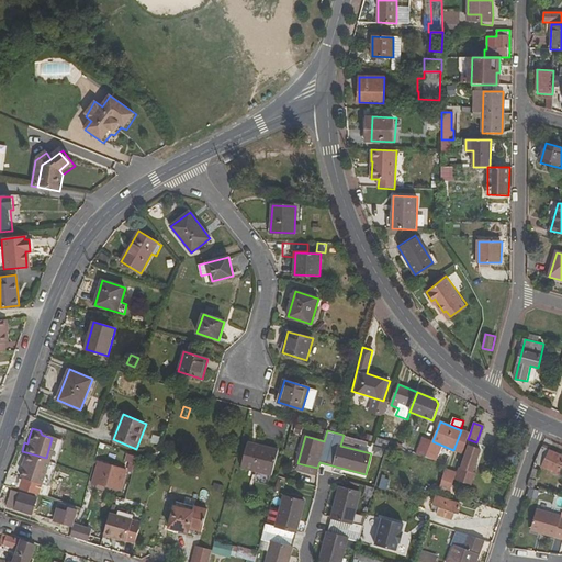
[(470,434),(461,430),(453,450),(463,453),(468,439),(470,434)]
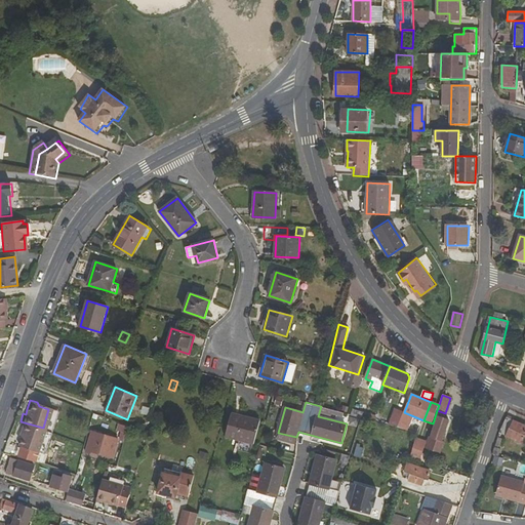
[(43,428),(49,430),(55,407),(49,405),(48,409),(43,428)]
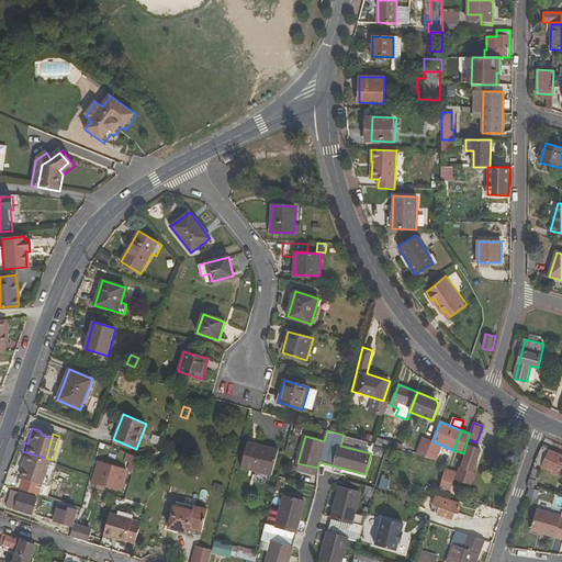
[(433,441),(424,438),(416,457),(425,460),(433,441)]
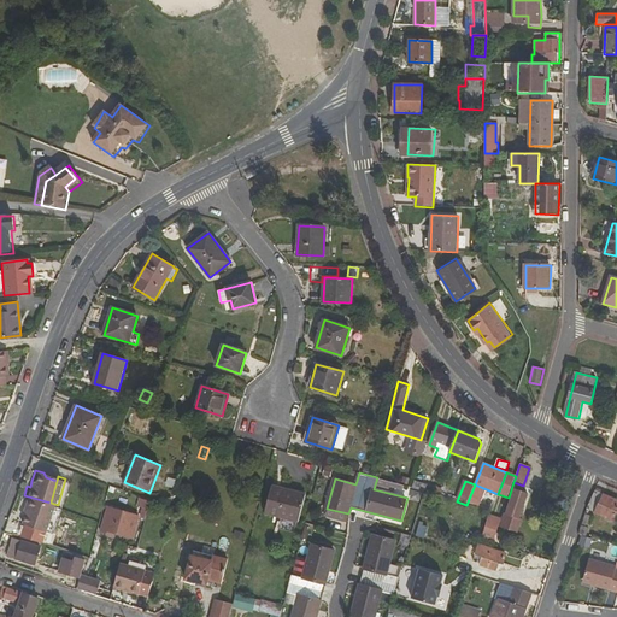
[(265,513),(299,522),(306,494),(272,486),(265,513)]
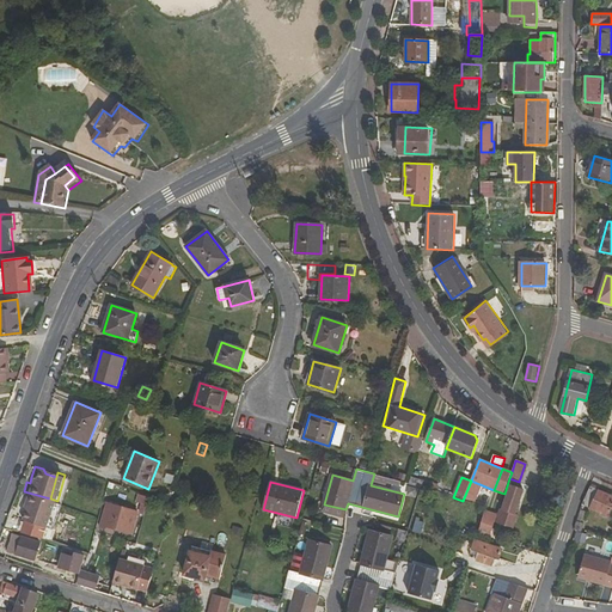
[(611,513),(611,496),(598,490),(599,488),(592,484),(582,505),(611,518),(611,513)]
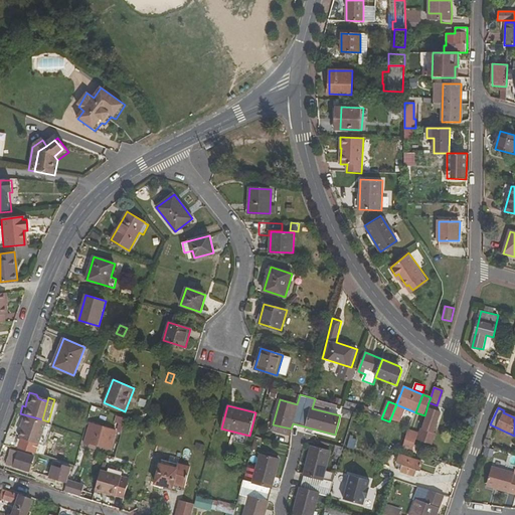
[(430,408),(422,428),(420,427),(417,435),(416,439),(433,444),(437,433),(432,432),(439,411),(430,408)]
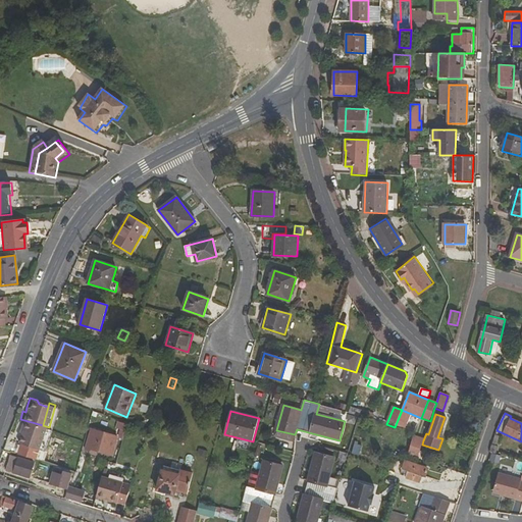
[(20,427),(19,433),(16,441),(24,444),(37,448),(43,425),(20,419),(18,426),(20,427)]
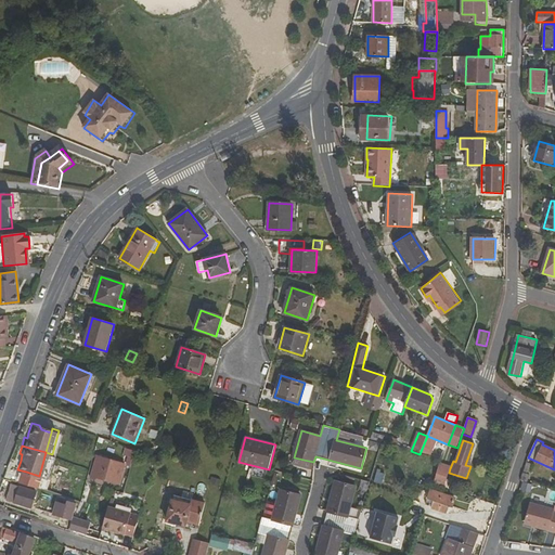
[(127,448),(123,454),(131,460),(136,453),(127,448)]
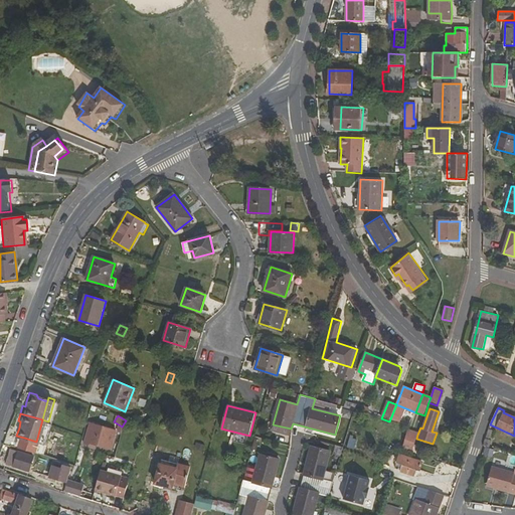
[(42,444),(48,421),(42,419),(36,442),(42,444)]
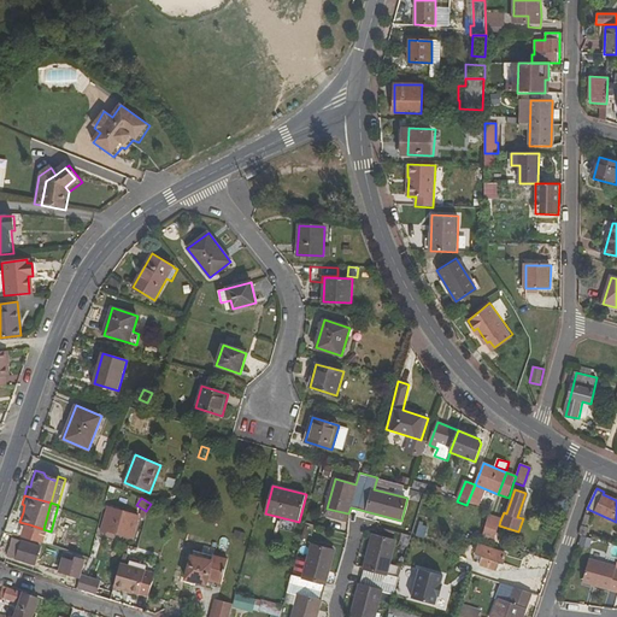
[(131,534),(136,516),(107,506),(101,524),(131,534)]
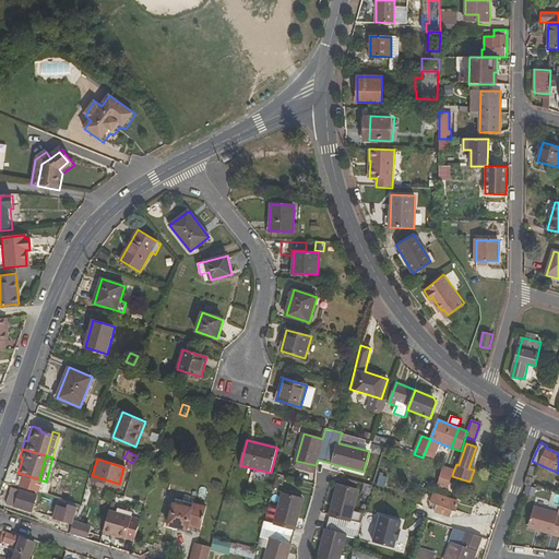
[(452,476),(453,472),(442,468),(437,487),(447,491),(452,476)]
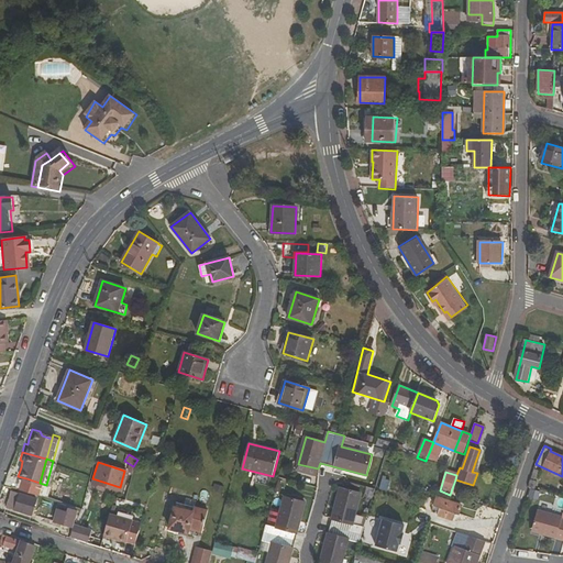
[(379,489),(390,493),(394,482),(389,481),(390,478),(384,476),(379,489)]
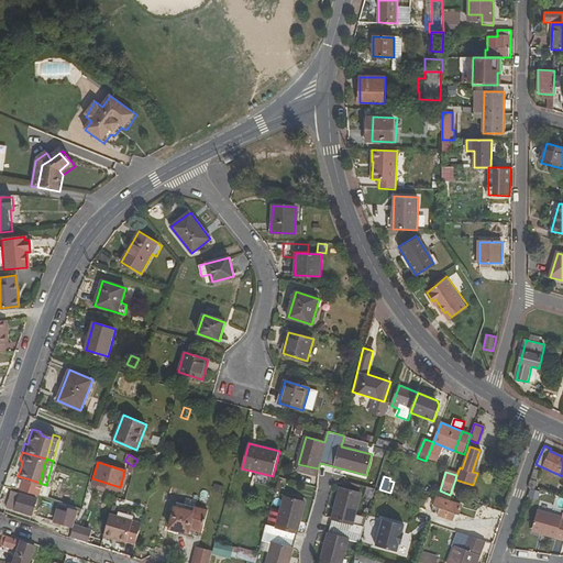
[(23,489),(36,494),(40,483),(26,478),(23,489)]
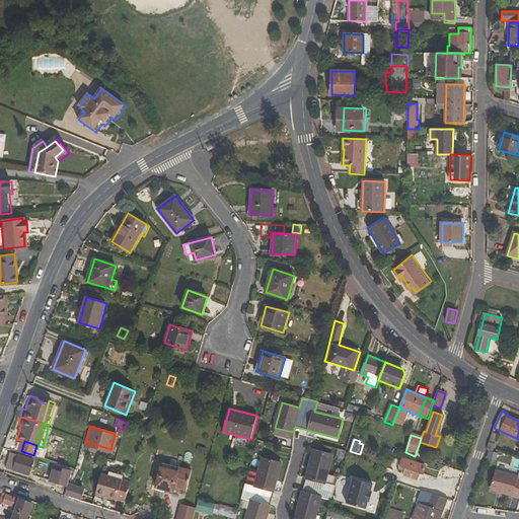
[(295,518),(315,518),(322,498),(332,500),(337,486),(326,483),(334,455),(313,450),(295,518)]
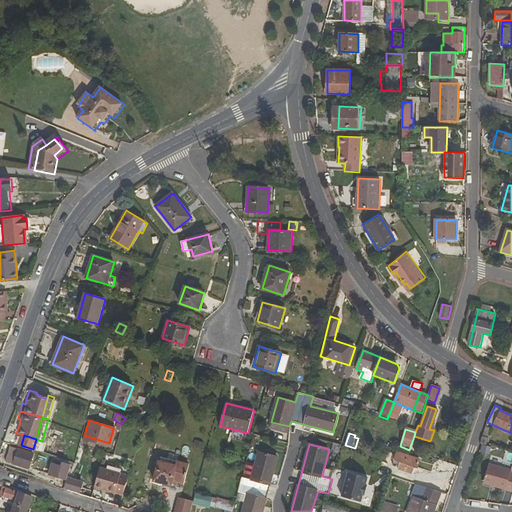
[(6,461),(29,469),(34,454),(10,446),(6,461)]
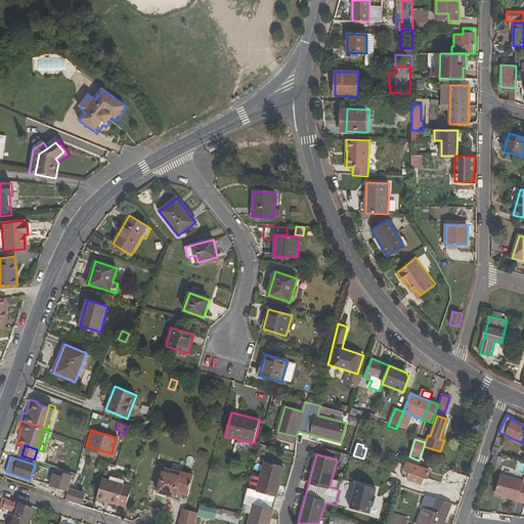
[(249,523),(269,523),(284,469),(265,463),(258,491),(248,488),(244,504),(254,507),(249,523)]
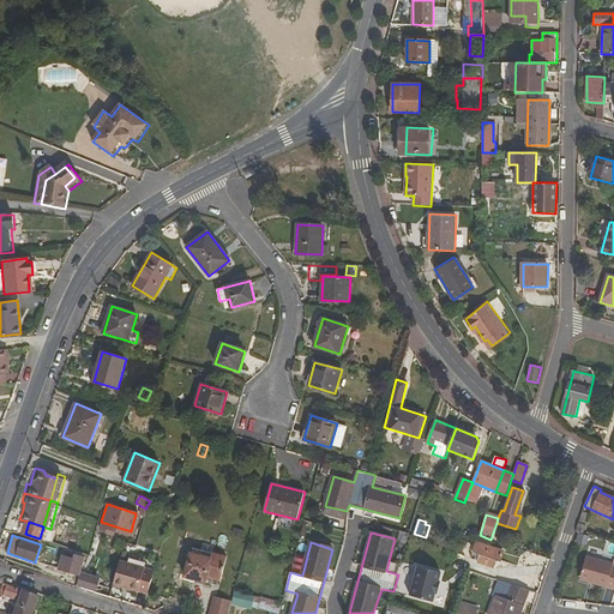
[(498,561),(501,563),(505,552),(477,542),(475,552),(481,554),(479,561),(479,563),(495,569),(498,561)]
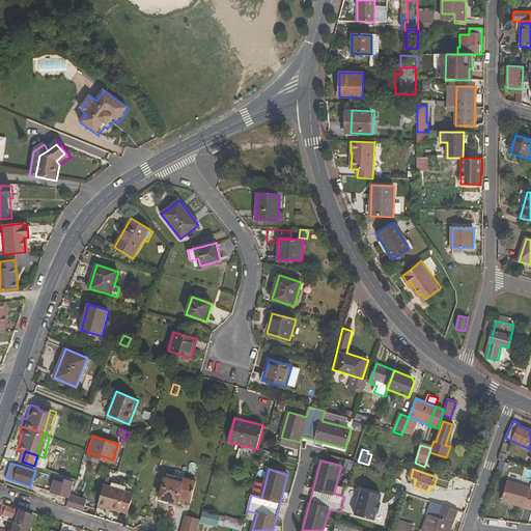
[(196,481),(185,479),(187,473),(175,470),(173,480),(165,478),(160,499),(177,503),(178,499),(191,502),(196,481)]
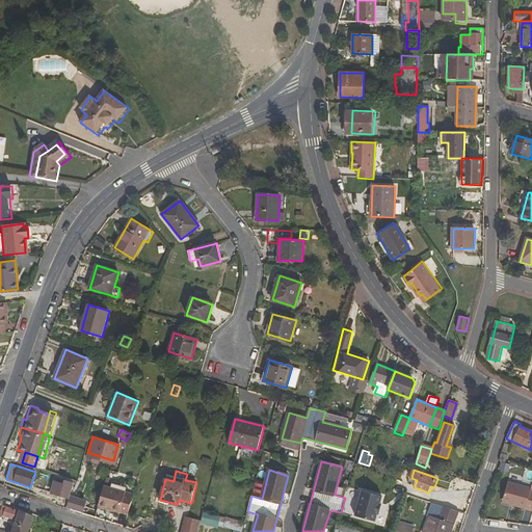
[(70,498),(74,484),(65,481),(64,485),(55,482),(52,493),(70,498)]
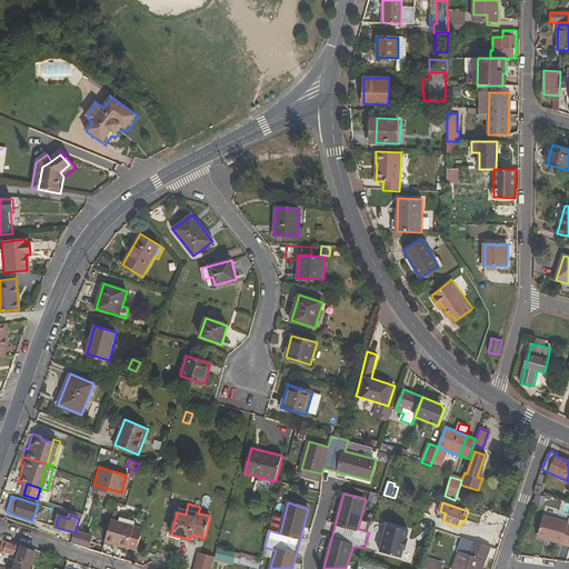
[(568,525),(567,525),(568,522),(543,516),(538,536),(568,545),(568,525)]
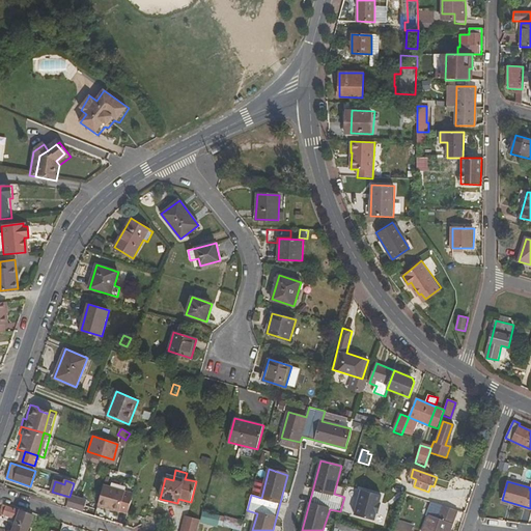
[(118,511),(124,491),(103,484),(98,505),(118,511)]
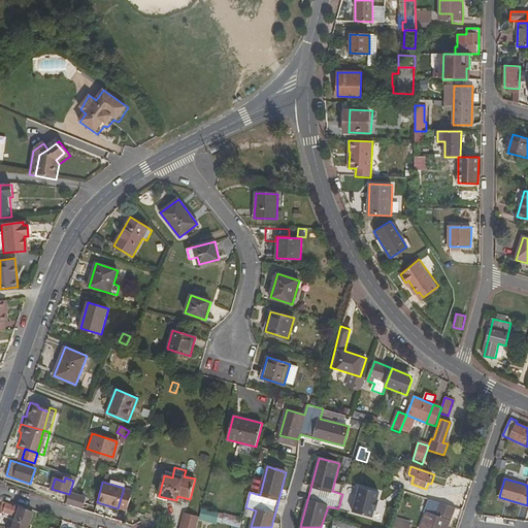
[(353,512),(372,518),(374,510),(377,500),(380,493),(360,487),(353,512)]
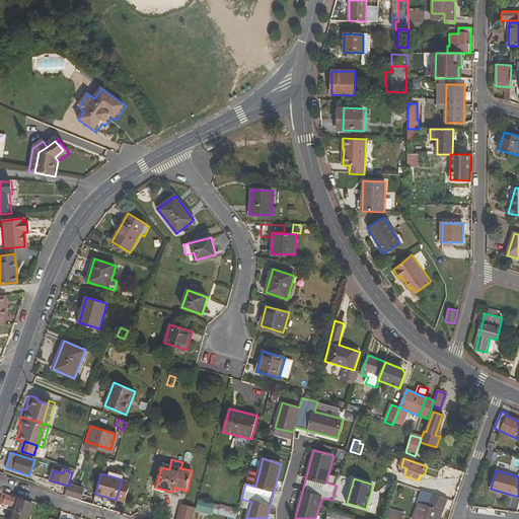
[(12,518),(27,518),(33,504),(3,493),(0,501),(16,508),(12,518)]
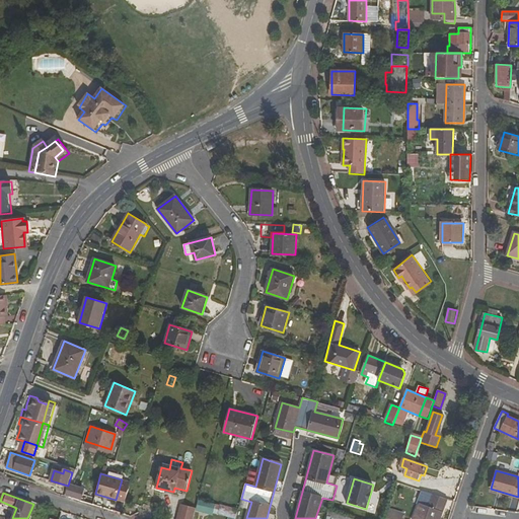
[(440,518),(448,500),(433,495),(428,507),(421,504),(415,518),(440,518)]
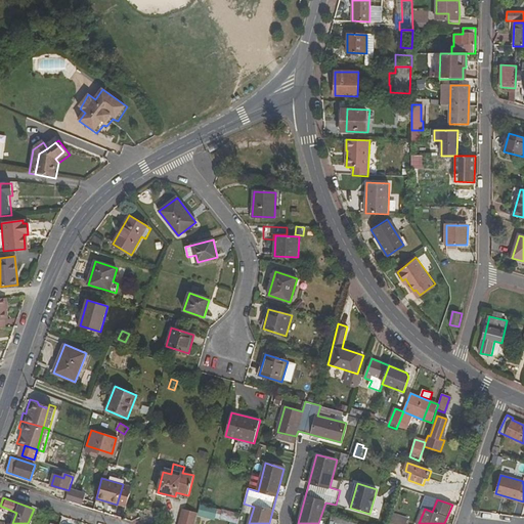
[(199,508),(200,519),(216,518),(216,507),(199,508)]
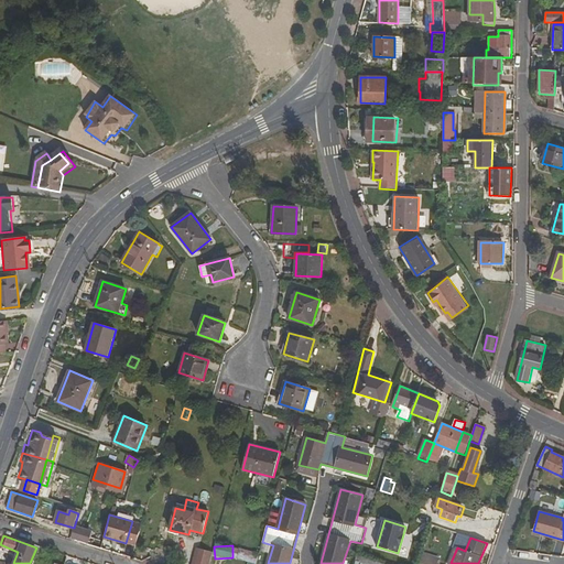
[(209,563),(214,552),(197,549),(192,563),(209,563)]
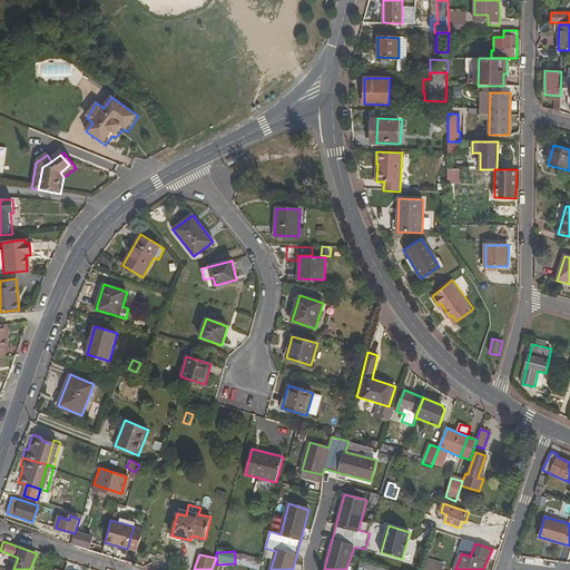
[(430,569),(441,569),(443,564),(428,560),(425,569),(430,569)]
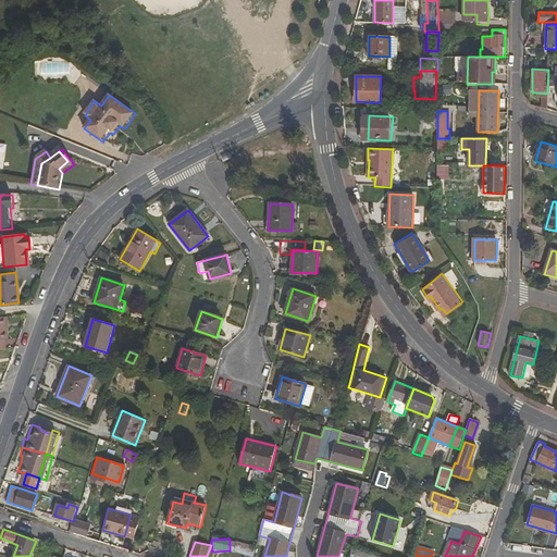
All buildings are outlined.
